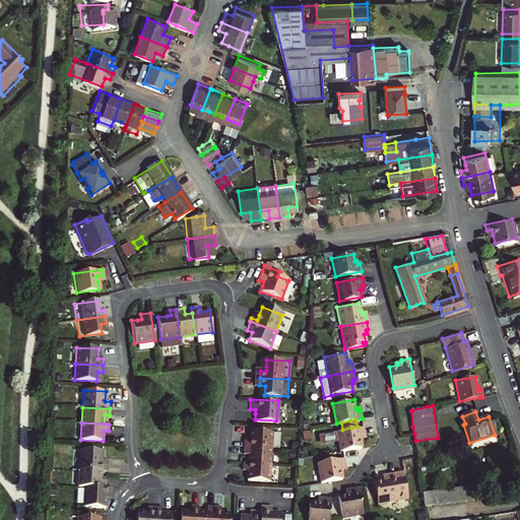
[(341,450),(363,446),(362,438),(364,438),(363,434),(365,434),(364,426),(358,427),(351,428),(342,430),(337,431),(341,450)]
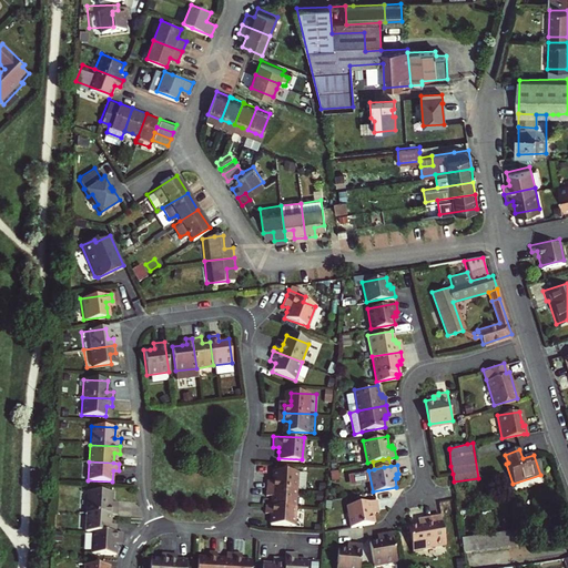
[(273,479),(266,479),(266,487),(296,488),(297,472),(273,469),(273,479)]
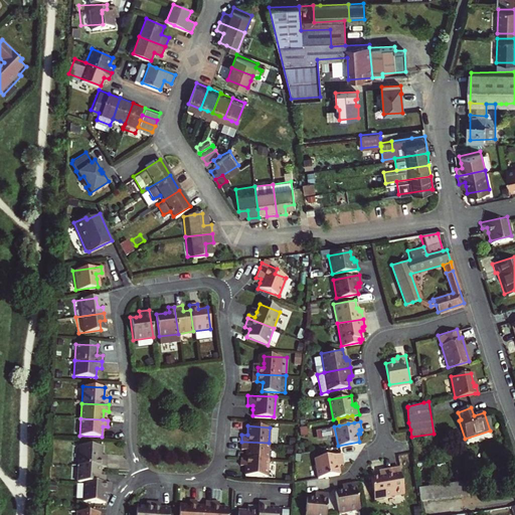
[(241,449),(246,449),(245,458),(269,459),(269,443),(241,442),(241,449)]
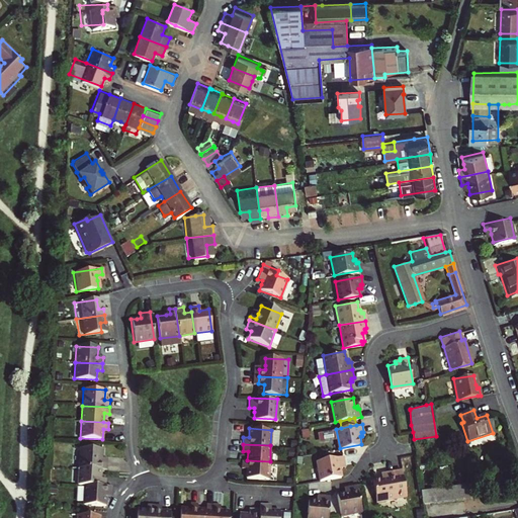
[(100,461),(101,456),(101,449),(79,448),(78,467),(100,468),(105,469),(106,461),(100,461)]
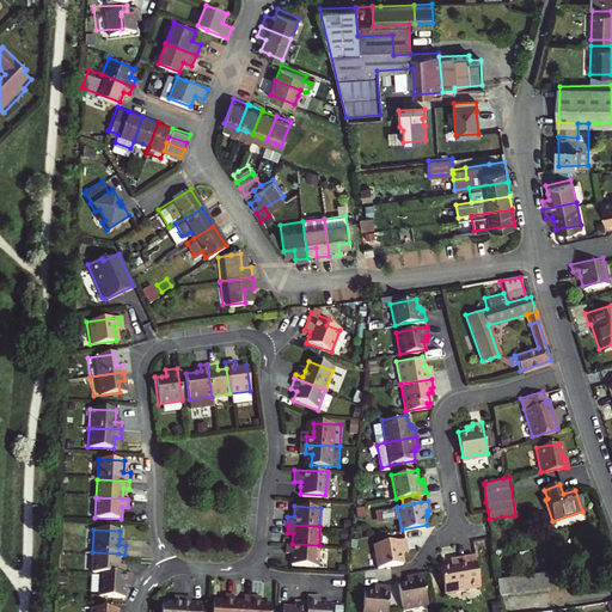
[(379,567),(405,562),(403,552),(405,551),(405,548),(408,548),(405,538),(375,544),(379,567)]
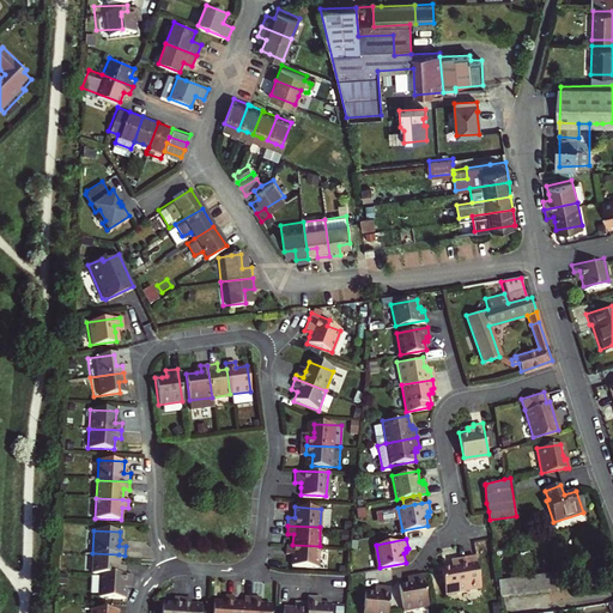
[(286,553),(292,553),(291,565),(319,566),(320,546),(292,545),(286,545),(286,553)]
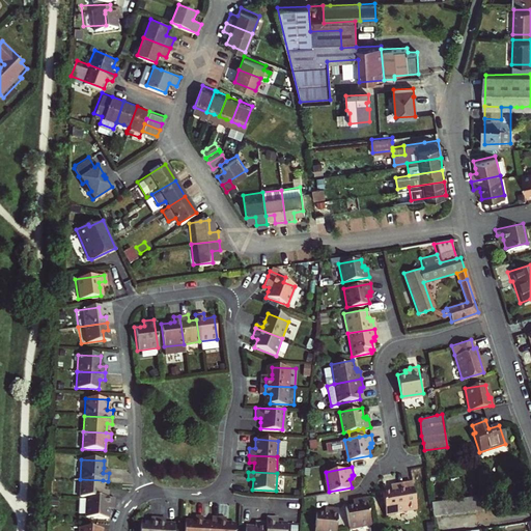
[(80,479),(78,497),(85,497),(107,498),(108,491),(102,490),(103,480),(80,479)]
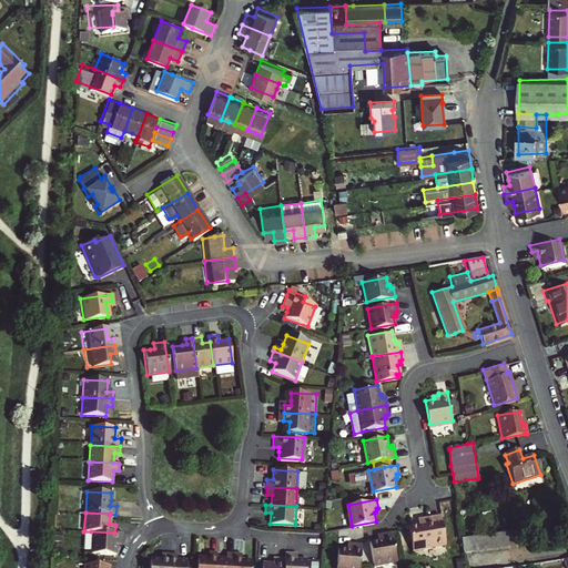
[(419,524),(408,526),(414,551),(425,549),(425,547),(447,543),(440,514),(424,517),(425,523),(419,524)]
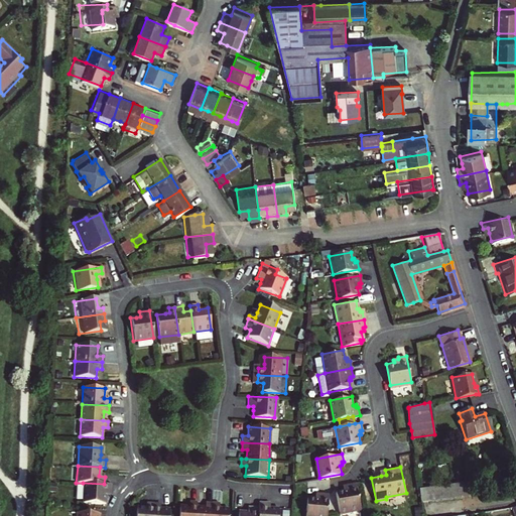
[(482,492),(479,479),(472,480),(474,493),(482,492)]
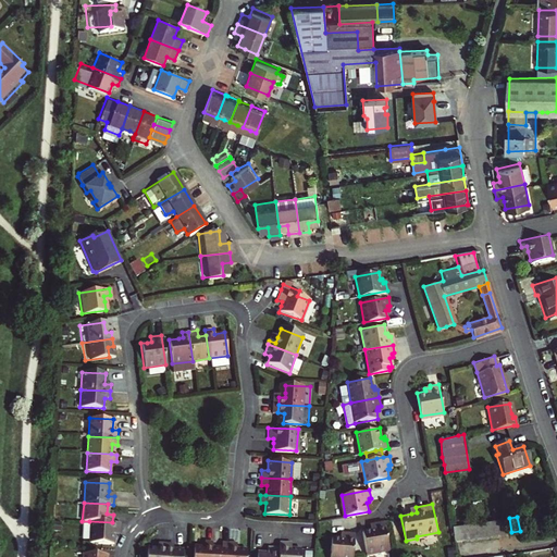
[(511,532),(509,518),(503,519),(505,533),(511,532)]
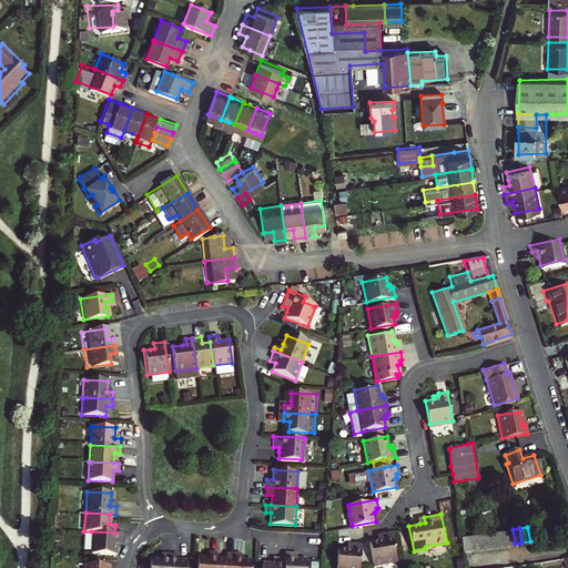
[(507,545),(505,529),(498,530),(500,545),(507,545)]
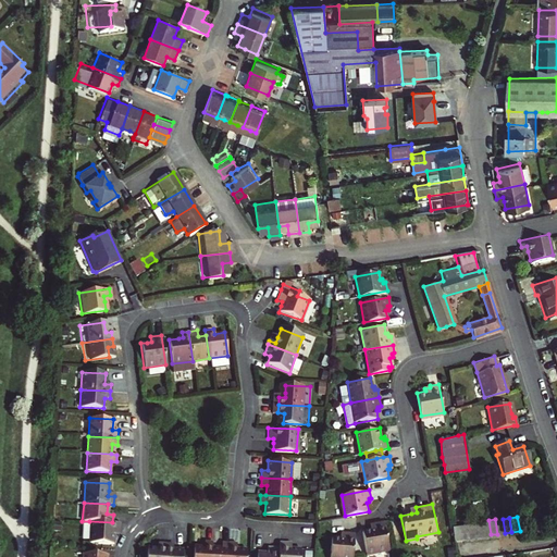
[(505,533),(503,519),(495,519),(497,534),(505,533)]
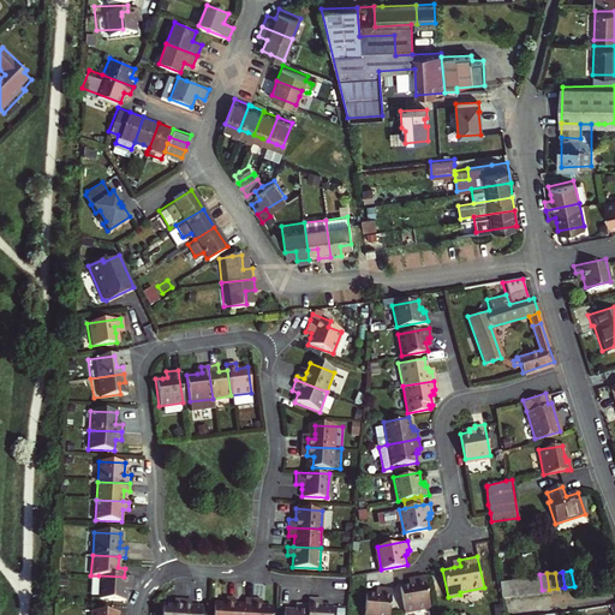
[(542,590),(539,574),(532,575),(535,591),(542,590)]
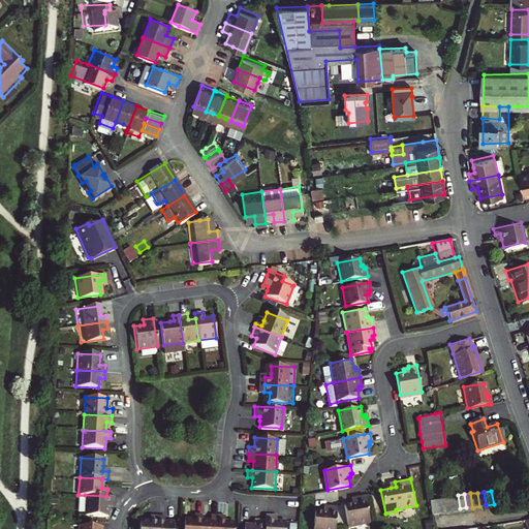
[(114,497),(106,496),(85,495),(84,515),(107,516),(107,509),(109,504),(114,504),(114,497)]
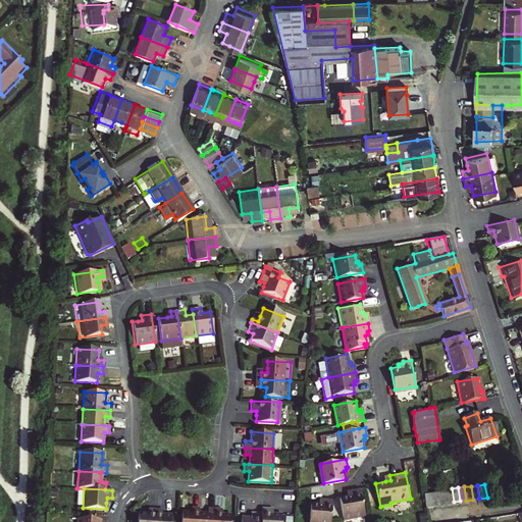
[(361,488),(353,489),(353,491),(349,492),(349,494),(341,497),(345,518),(366,515),(361,488)]
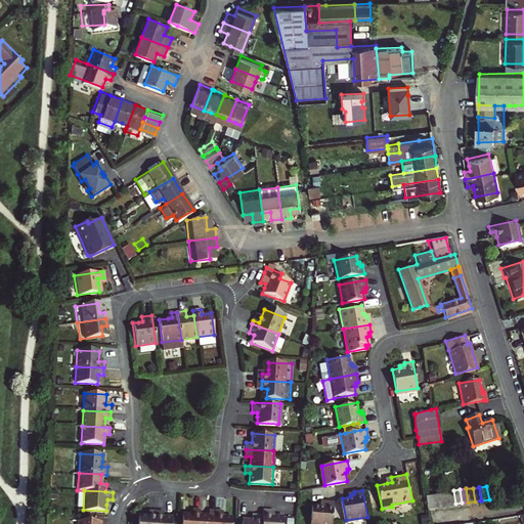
[(455,504),(453,490),(447,491),(449,505),(455,504)]
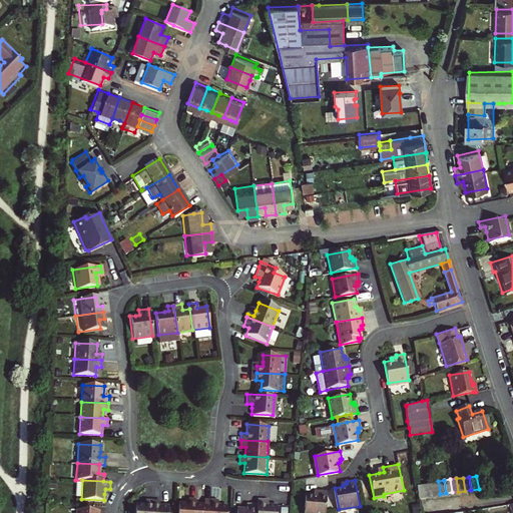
[(440,494),(438,481),(431,482),(433,495),(440,494)]
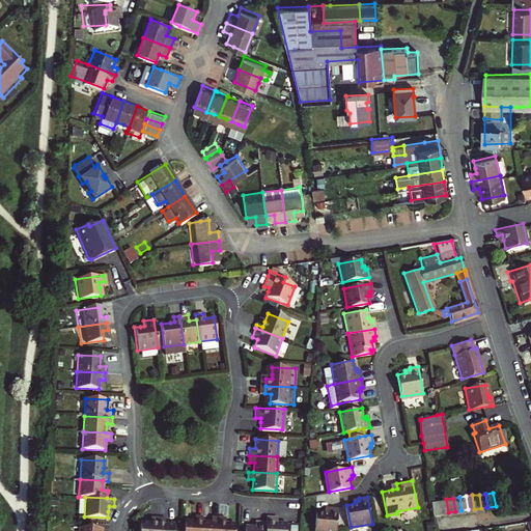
[(448,512),(446,499),(440,500),(442,513),(448,512)]
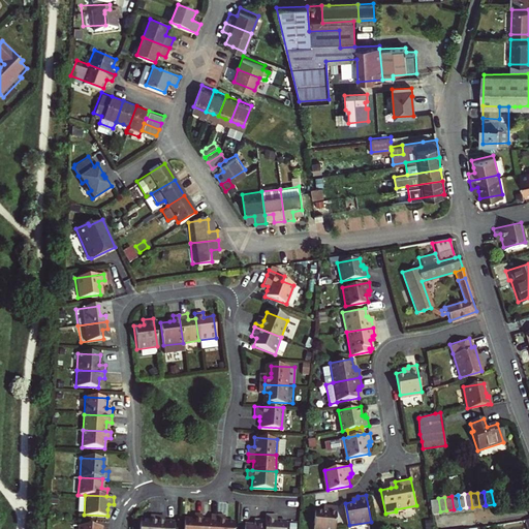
[(440,511),(438,498),(431,499),(433,512),(440,511)]
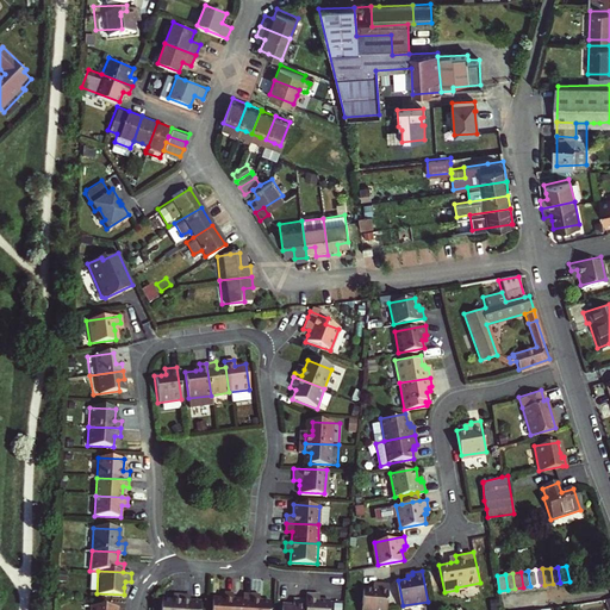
[(387,609),(390,584),(380,583),(380,585),(374,585),(374,587),(365,587),(362,609),(387,609)]
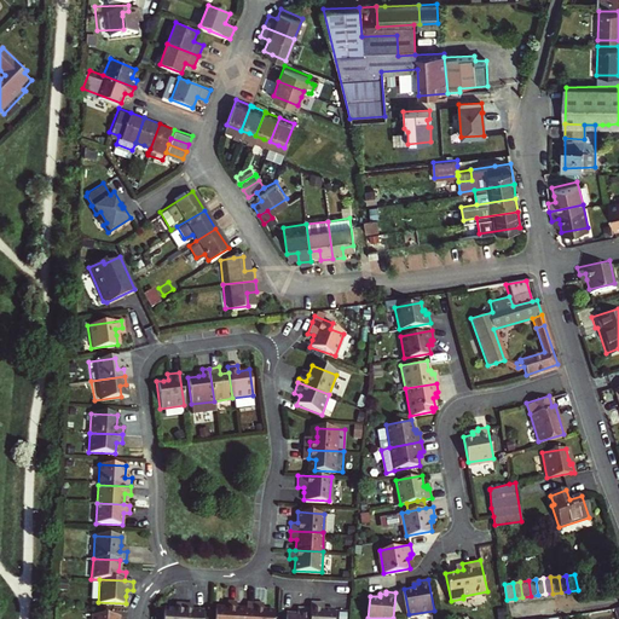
[(322,601),(312,601),(311,608),(311,618),(335,618),(336,609),(327,608),(320,608),(322,601)]
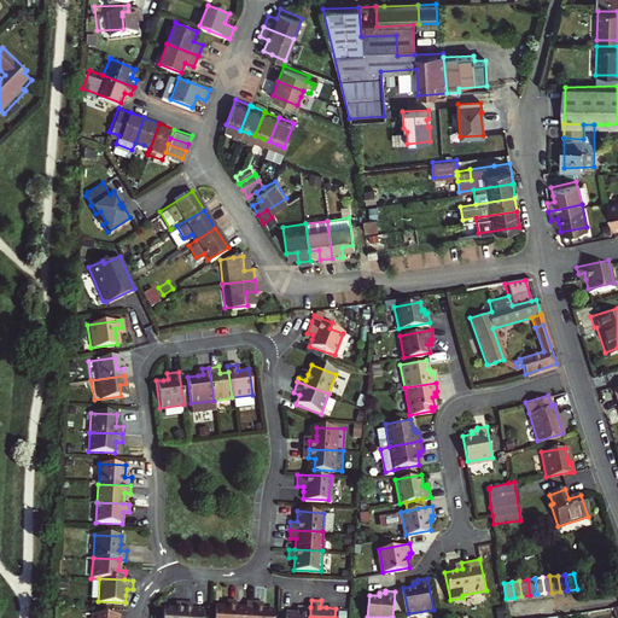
[(174,602),(174,610),(163,608),(162,617),(181,617),(182,604),(174,602)]
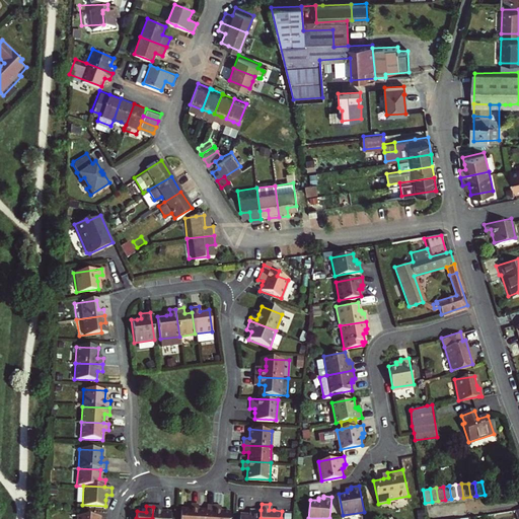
[(161,513),(161,507),(153,507),(152,518),(169,518),(170,513),(161,513)]
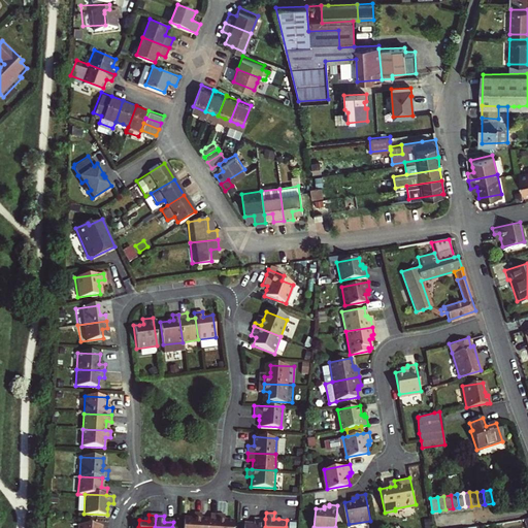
[(259,524),(254,524),(245,524),(244,527),(265,527),(265,519),(259,518),(259,524)]
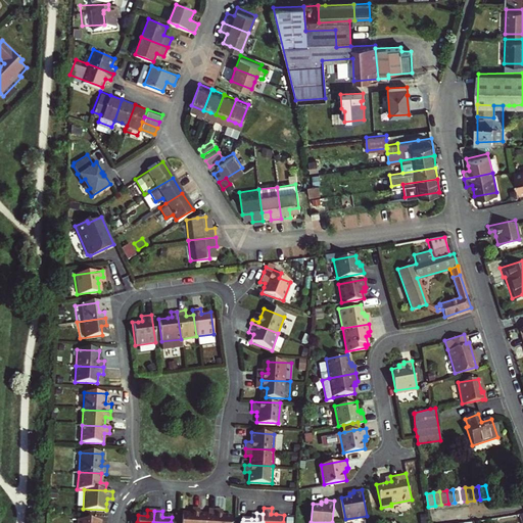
[(193,514),(192,519),(183,519),(182,522),(198,522),(198,519),(199,514),(193,514)]
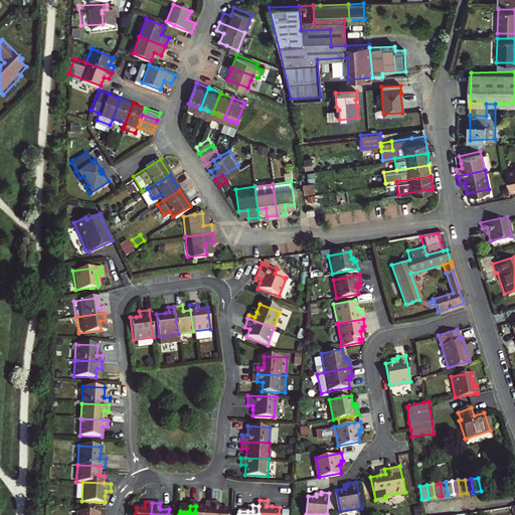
[(205,506),(205,512),(195,511),(195,514),(211,514),(212,507),(205,506)]
